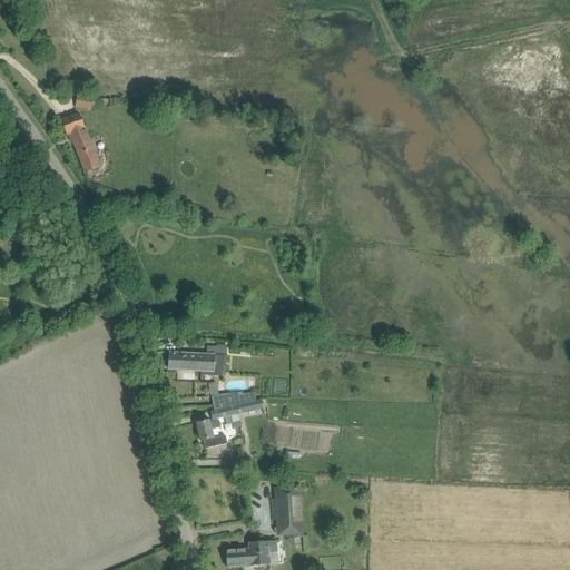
[(95,110),(96,96),(78,94),(76,108),(95,110)]
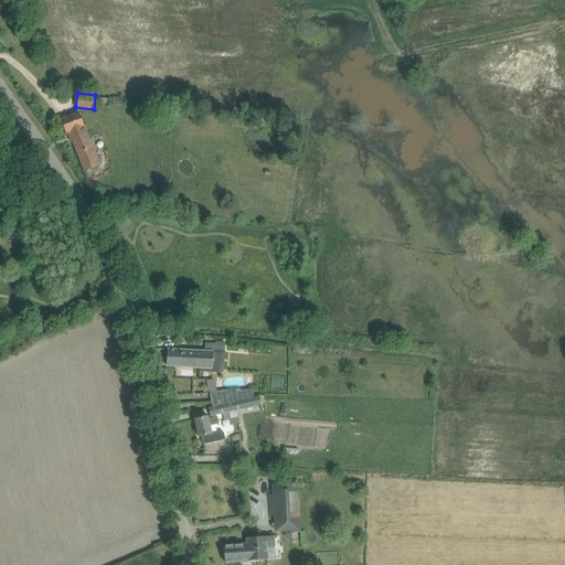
[(77,113),(72,115),(61,119),(67,134),(70,132),(85,171),(99,166),(84,127),(85,127),(84,126),(83,127),(77,113)]
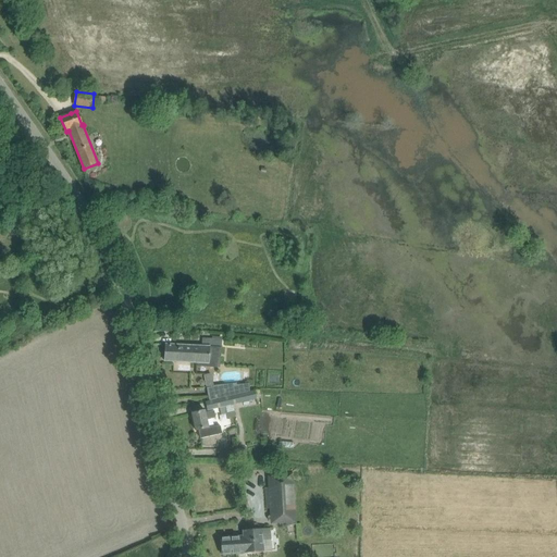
[(164,361),(175,361),(209,363),(210,347),(222,347),(222,338),(202,337),(202,346),(176,345),(165,345),(164,361)]
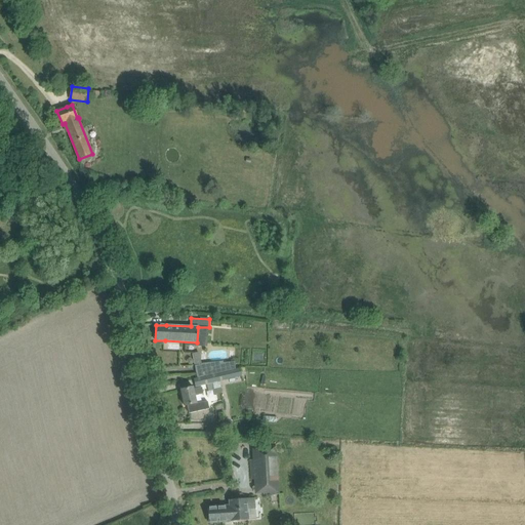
[(199,352),(193,353),(198,378),(236,369),(235,361),(201,365),(199,352)]
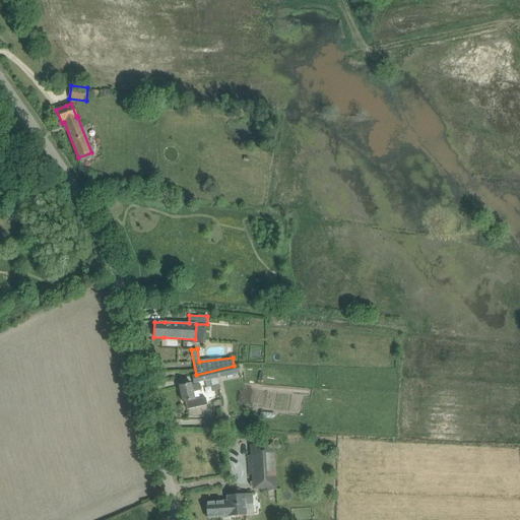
[(234,366),(196,375),(192,375),(194,383),(205,381),(206,386),(211,385),(212,390),(220,388),(217,378),(245,372),(243,364),(234,366)]
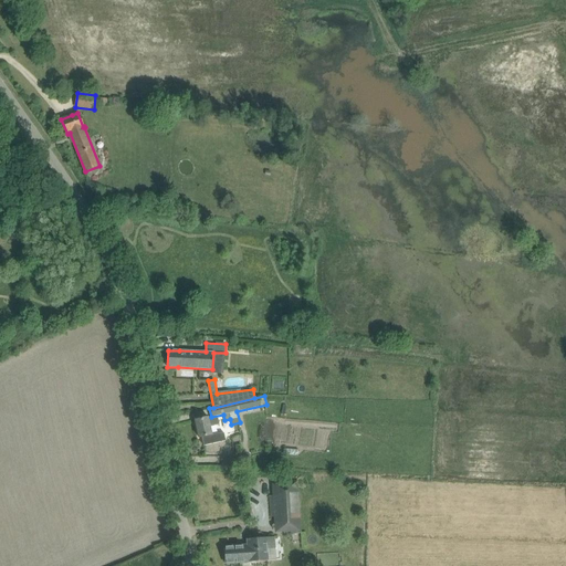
[(203,446),(215,443),(226,441),(224,433),(217,433),(212,435),(210,427),(220,425),(218,418),(209,420),(208,418),(195,420),(199,438),(202,437),(203,446)]
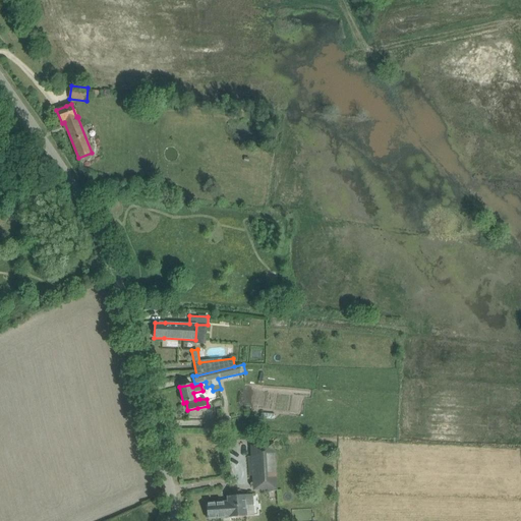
[(251,462),(248,462),(249,475),(252,475),(252,485),(259,484),(261,490),(277,489),(275,444),(257,445),(257,450),(250,451),(251,462)]
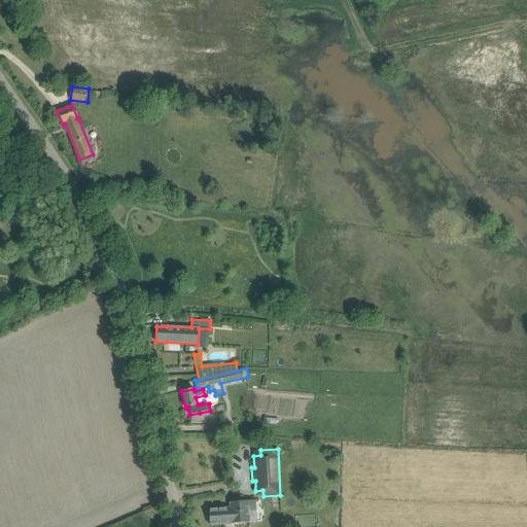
[(210,525),(250,522),(249,512),(256,511),(255,500),(240,501),(230,502),(231,507),(209,508),(209,512),(210,523),(210,525)]
